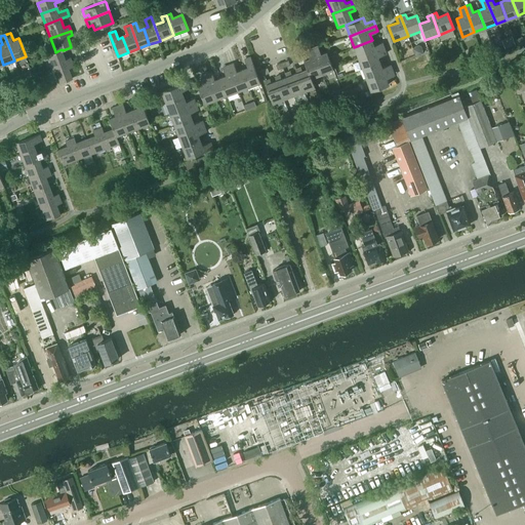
[(358,57),(385,48),(382,42),(374,45),(372,40),(354,47),(358,57)]
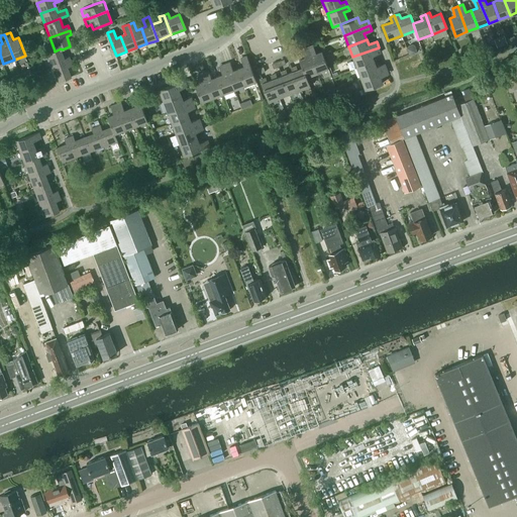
[(328,69),(322,50),(316,53),(313,44),(307,46),(317,73),(328,69)]
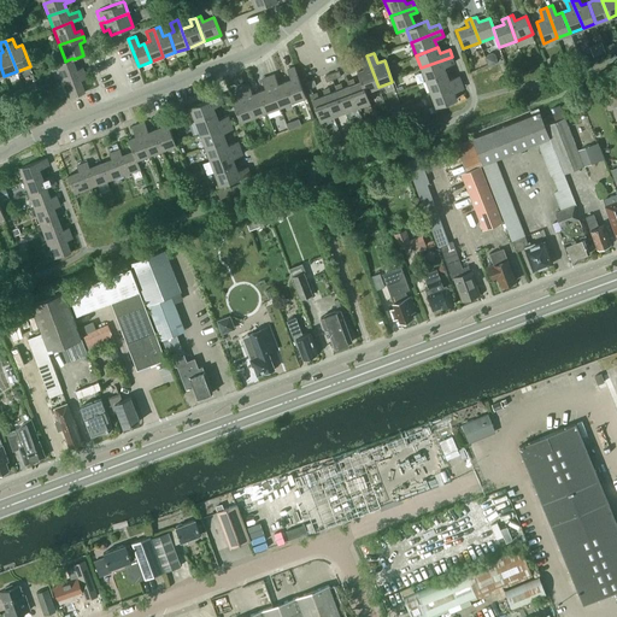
[(485,57),(488,66),(497,63),(497,58),(495,54),(492,53),(488,54),(485,57)]
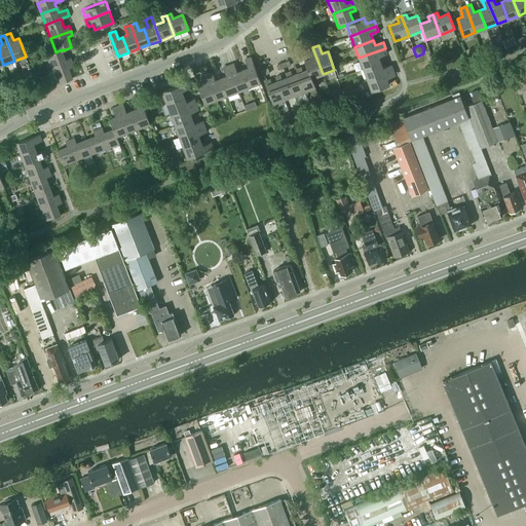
[(311,78),(312,78),(323,74),(312,47),(307,49),(310,58),(304,61),(307,69),(308,69),(311,78)]
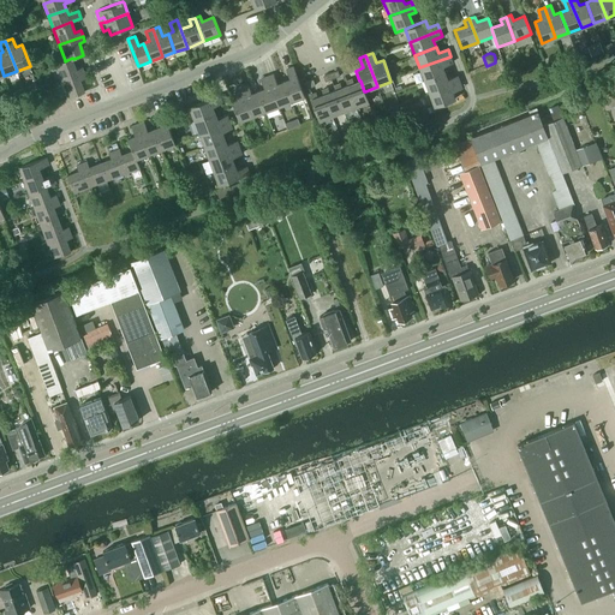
[(424,81),(446,72),(443,66),(453,63),(451,57),(419,67),(424,81)]
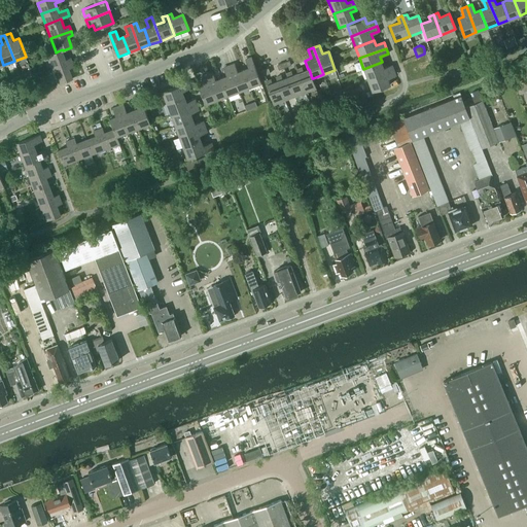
[(251,57),(245,59),(248,67),(243,69),(250,88),(261,82),(251,57)]
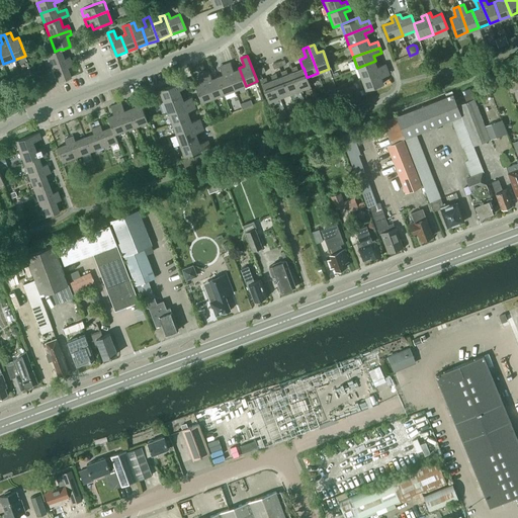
[(357,68),(361,79),(387,69),(385,64),(377,67),(375,61),(357,68)]
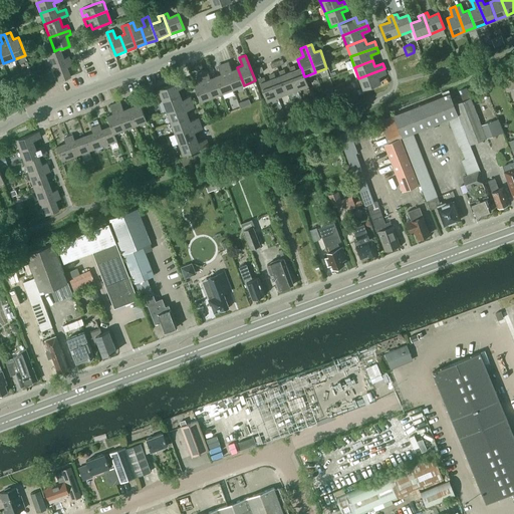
[(244,85),(237,67),(232,69),(229,61),(223,63),(233,89),(244,85)]
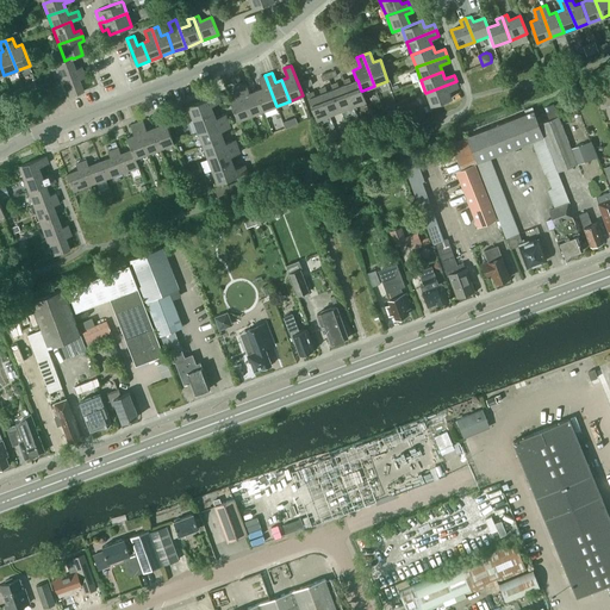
[(265,75),(259,78),(262,87),(256,89),(263,111),(277,106),(265,75)]
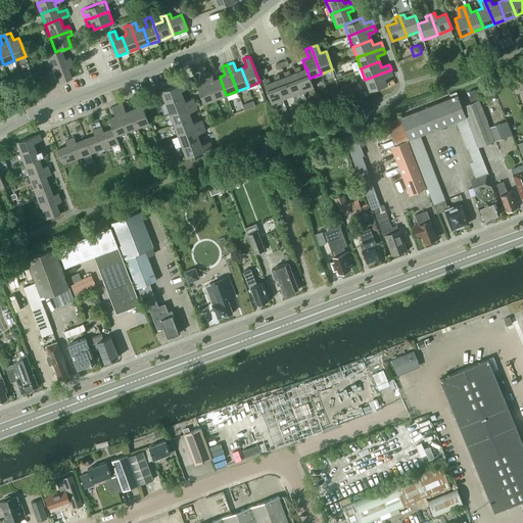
[(314,87),(311,78),(310,78),(306,68),(305,68),(301,70),(299,66),(294,68),(296,73),(303,91),(314,87)]
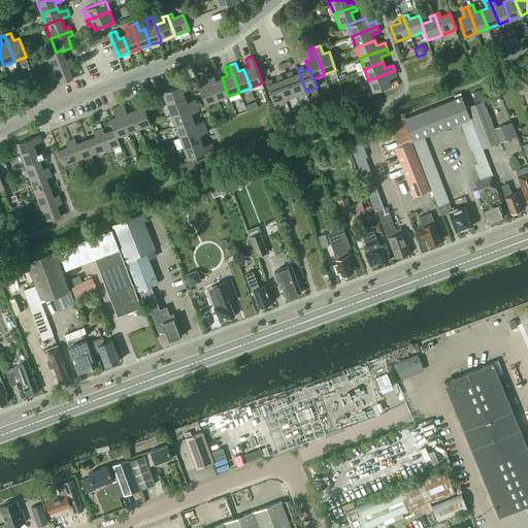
[(368,80),(372,91),(373,92),(391,85),(389,78),(397,75),(395,70),(368,80)]
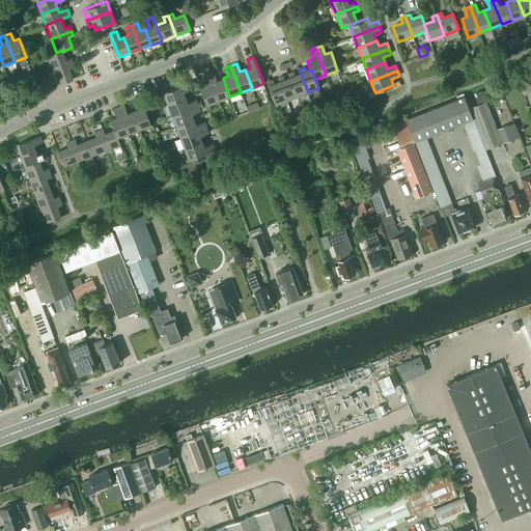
[(219,101),(229,96),(223,78),(217,80),(214,72),(208,74),(219,101)]
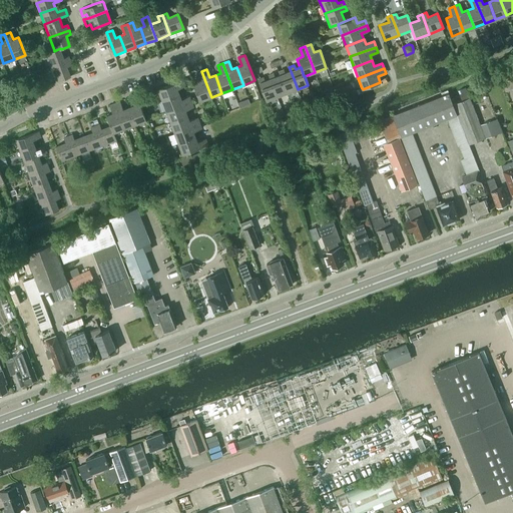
[(288,92),(298,89),(291,71),(286,73),(284,69),(279,71),(280,75),(281,75),(288,92)]
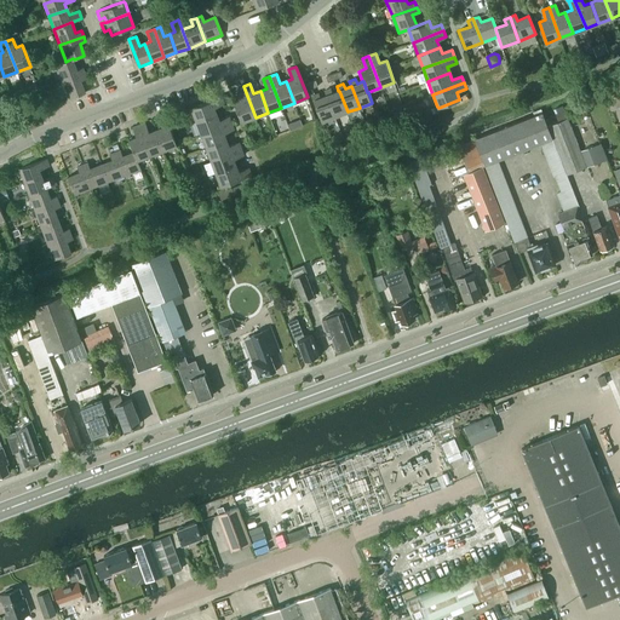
[(612,110),(619,107),(619,84),(604,91),(612,110)]
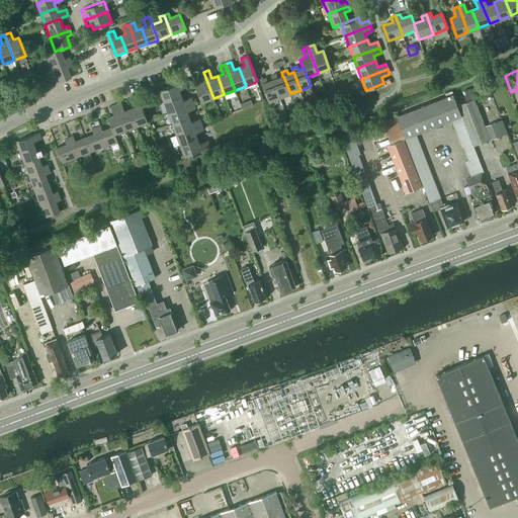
[(202,102),(213,98),(203,72),(198,74),(201,82),(195,84),(202,102)]
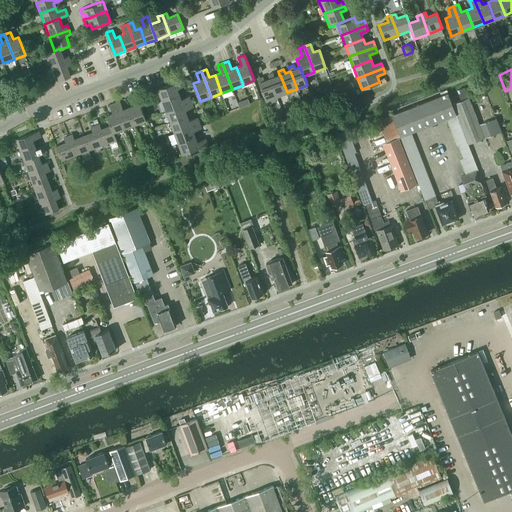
[(276,96),(287,92),(280,75),(279,75),(274,77),(273,73),(268,75),(269,79),(270,78),(276,96)]
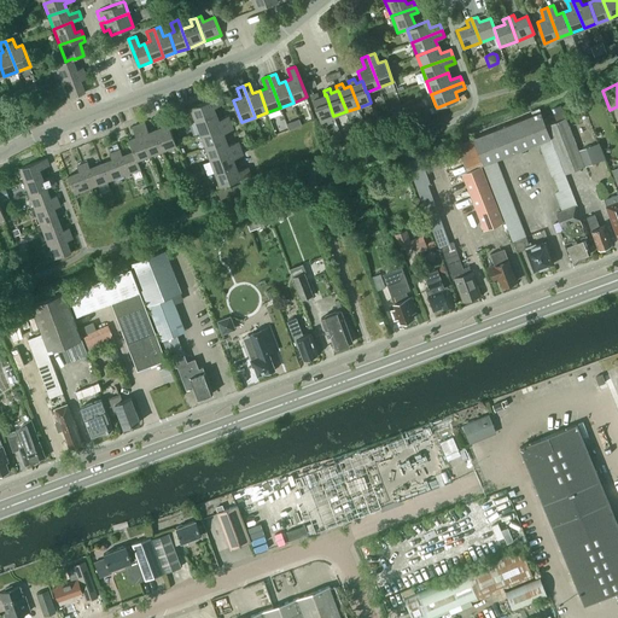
[(321,121),(333,116),(326,94),(325,95),(319,97),(318,93),(312,95),(321,121)]
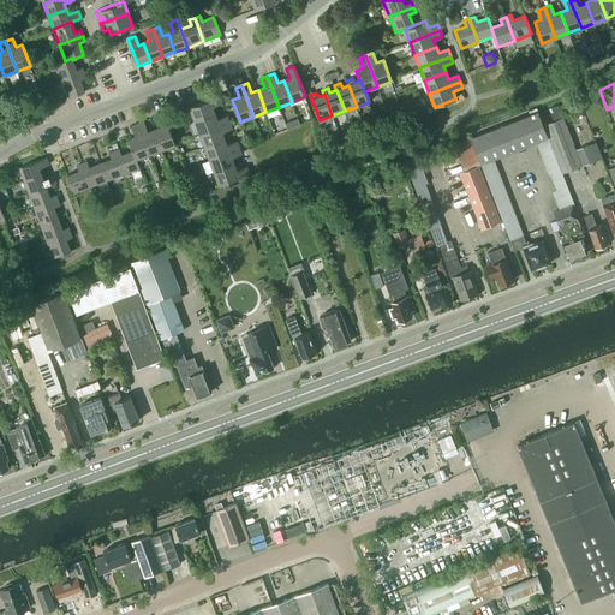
[(195,120),(215,112),(213,106),(222,102),(220,95),(190,107),(189,107),(191,113),(195,120)]
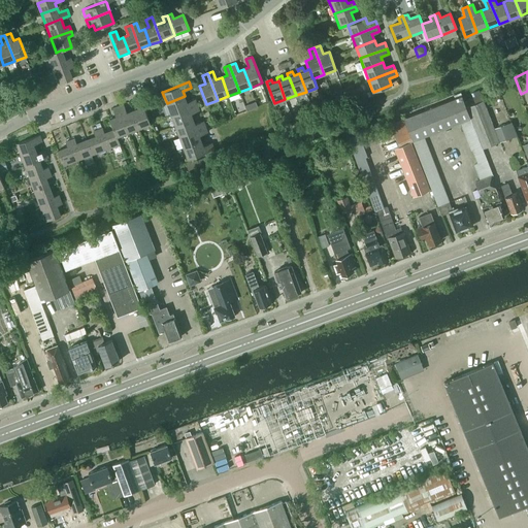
[(475,104),(466,107),(470,119),(472,124),(474,128),(476,133),(477,137),(480,142),(482,146),(483,150),(500,142),(480,91),(471,94),(475,104)]
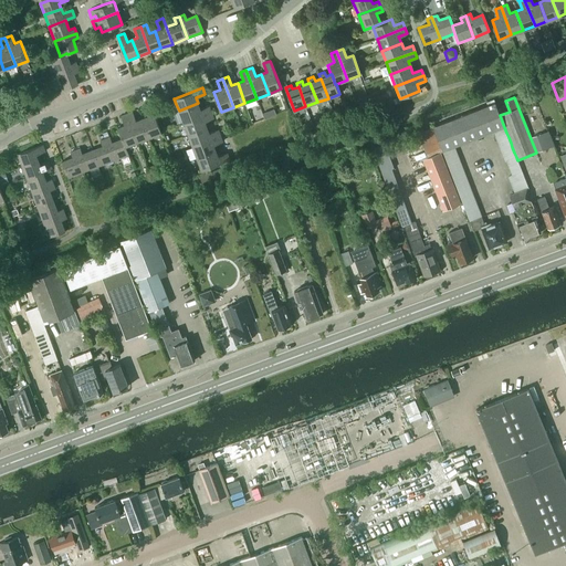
[(486,103),(488,106),(433,127),(442,152),(454,147),(494,132),(504,127),(500,115),(494,100),(486,103)]
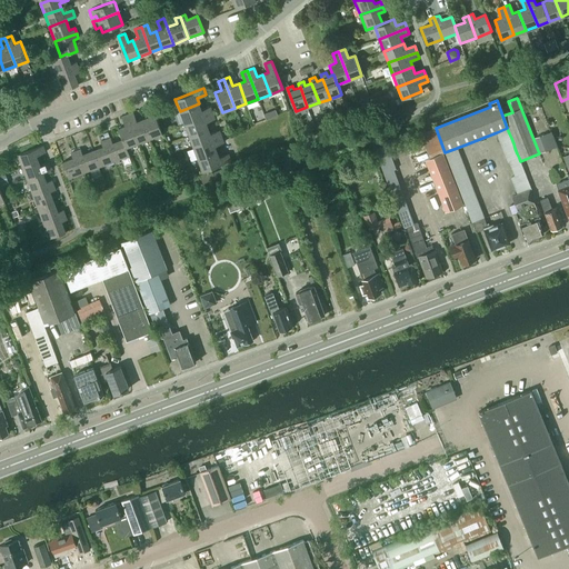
[(212,112),(210,107),(201,110),(199,103),(180,111),(185,123),(212,112)]
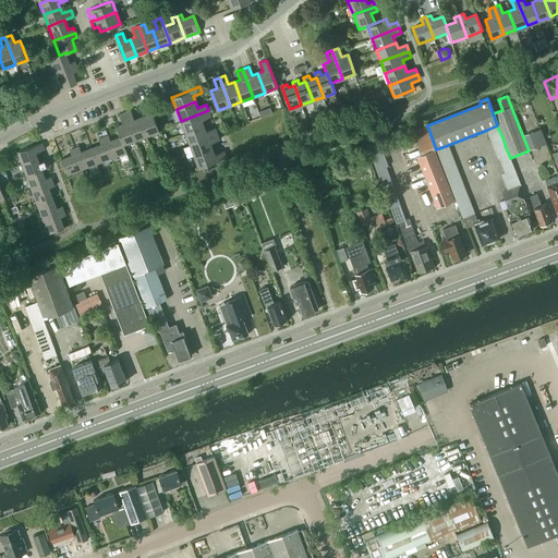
[(146,114),(140,117),(147,135),(159,131),(148,104),(143,106),(146,114)]
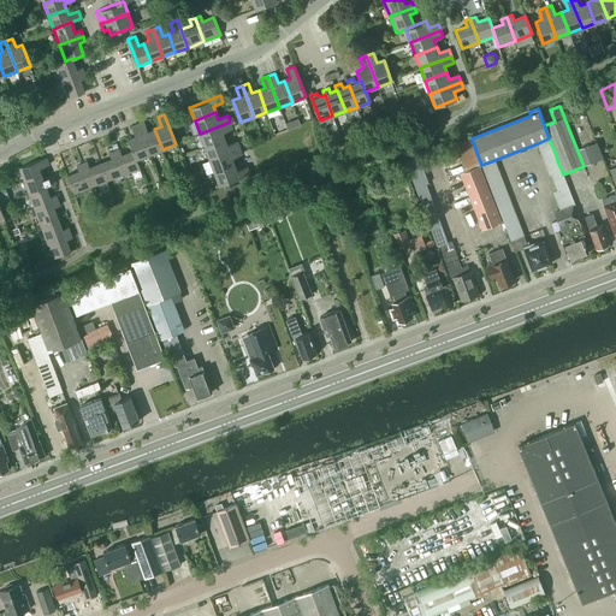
[(149,154),(163,149),(154,129),(148,131),(144,122),(138,124),(149,154)]
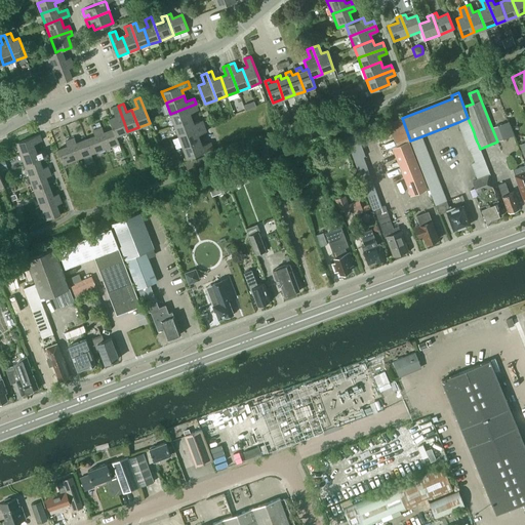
[(174,124),(192,118),(190,112),(198,109),(196,104),(170,114),(174,124)]
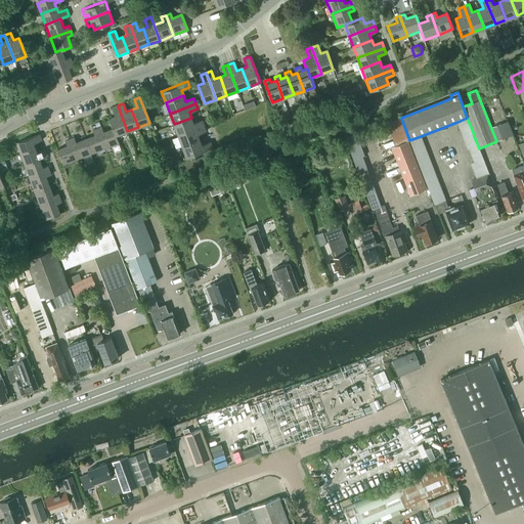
[(116,135),(117,135),(127,131),(118,105),(112,107),(115,116),(108,118),(113,128),(116,135)]
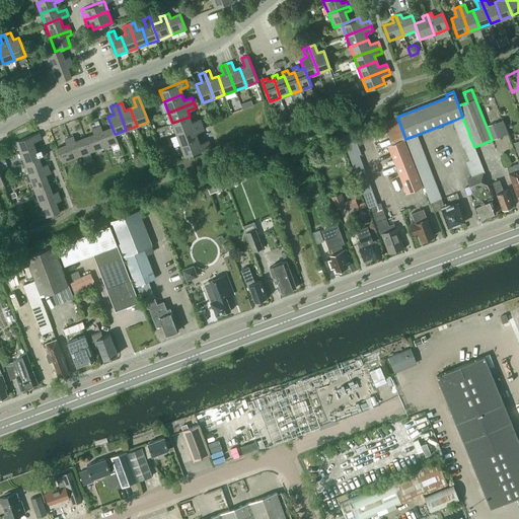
[(202,124),(200,119),(192,122),(190,117),(172,123),(176,134),(202,124)]
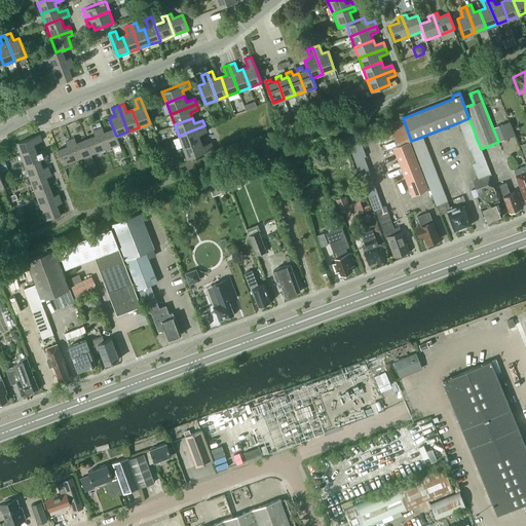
[(388,124),(391,132),(405,125),(403,118),(388,124)]
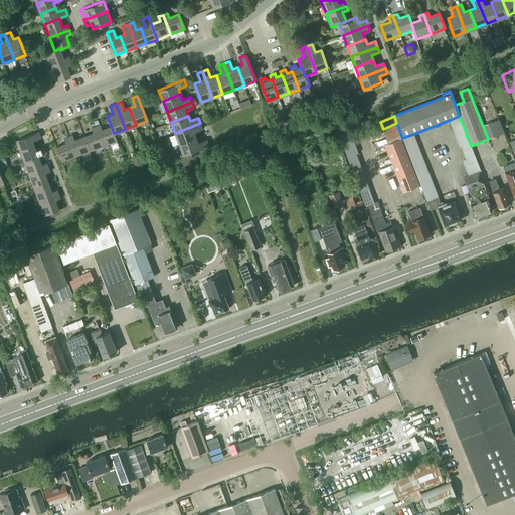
[(461,121),(459,116),(450,120),(452,124),(461,121)]
